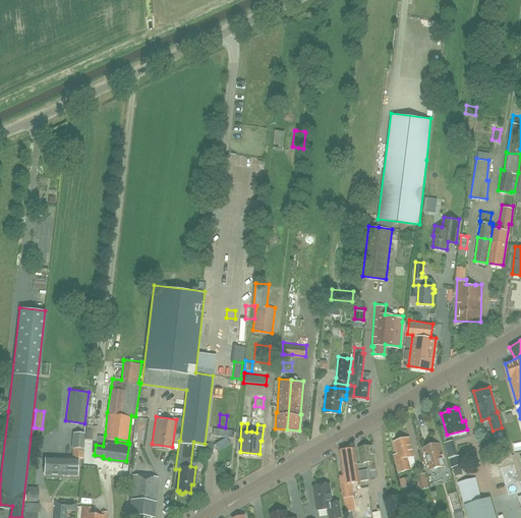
[(97,427),(87,426),(85,426),(84,437),(96,439),(97,427)]
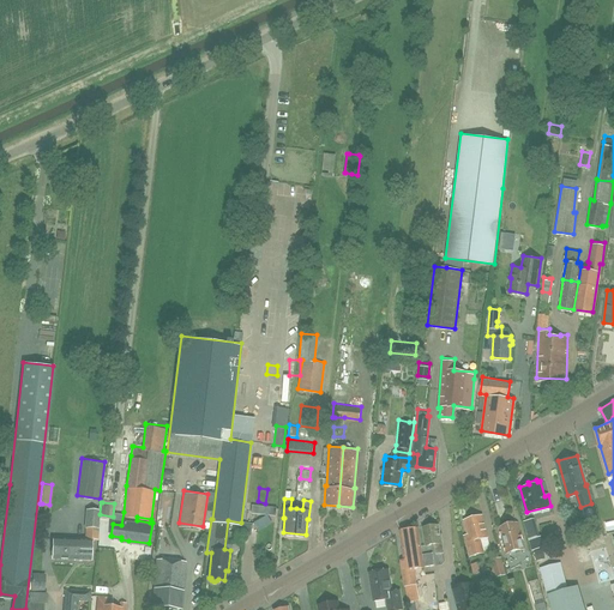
[(53,556),(91,557),(91,537),(97,537),(98,525),(100,508),(86,507),(85,525),(86,525),(85,536),(53,535),(53,556)]
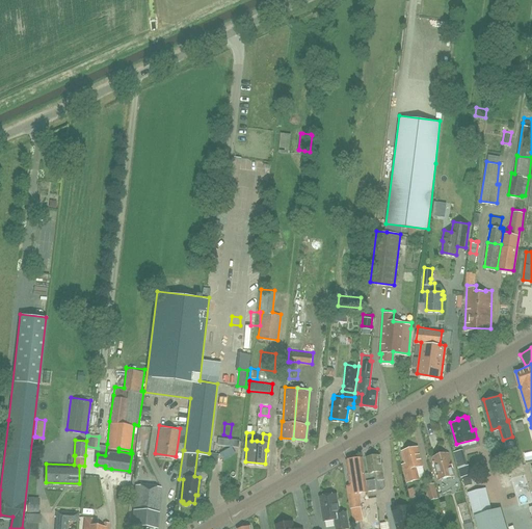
[(423,464),(418,445),(401,449),(406,468),(403,469),(406,481),(420,477),(417,466),(423,464)]
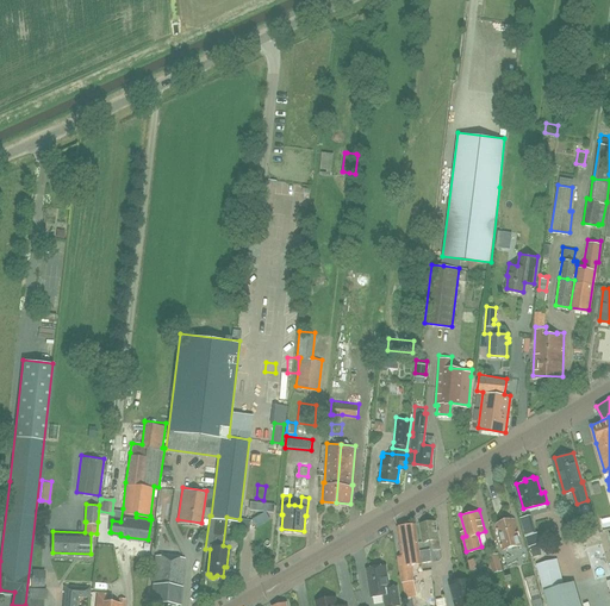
[(524,516),(530,535),(542,531),(536,512),(524,516)]
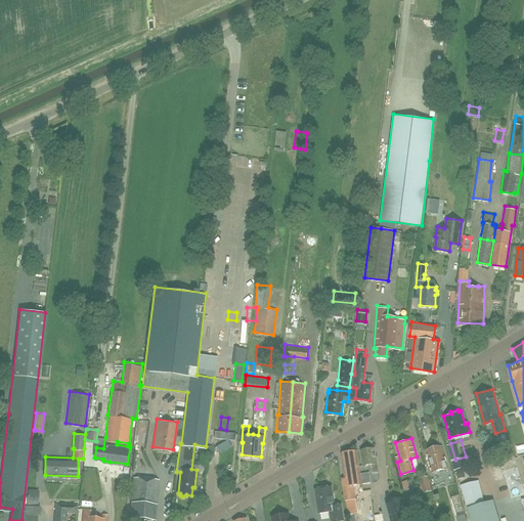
[(223,444),(224,450),(234,447),(233,442),(223,444)]
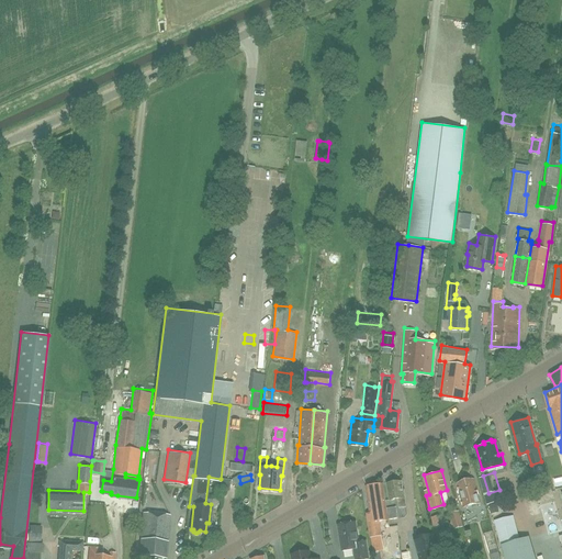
[(457,481),(463,504),(480,500),(474,477),(457,481)]
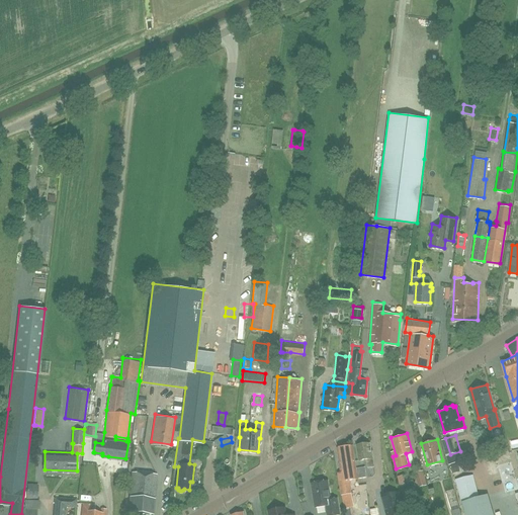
[(371,449),(369,441),(363,442),(363,441),(358,442),(356,443),(358,458),(366,457),(367,465),(374,464),(371,449)]
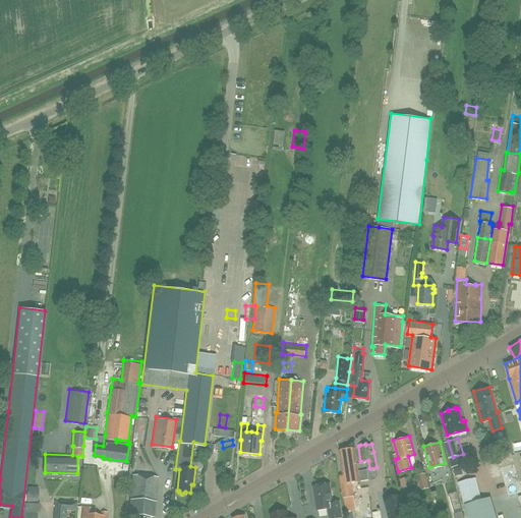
[(354,447),(339,449),(343,473),(339,474),(343,496),(344,496),(346,509),(351,508),(353,508),(351,495),(353,494),(351,480),(359,479),(357,468),(354,447)]
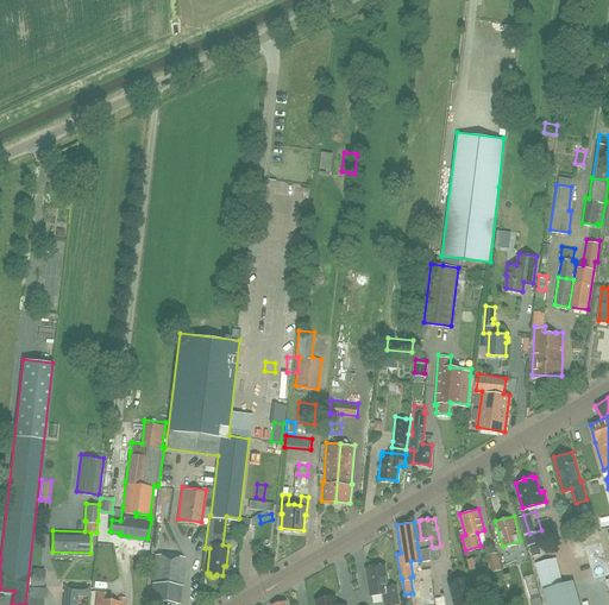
[(418,547),(420,560),(431,558),(429,546),(418,547)]
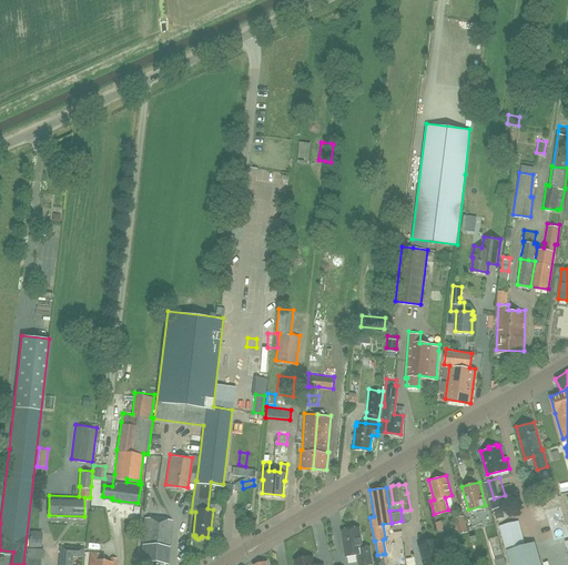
[(463,514),(455,516),(459,533),(467,530),(463,514)]
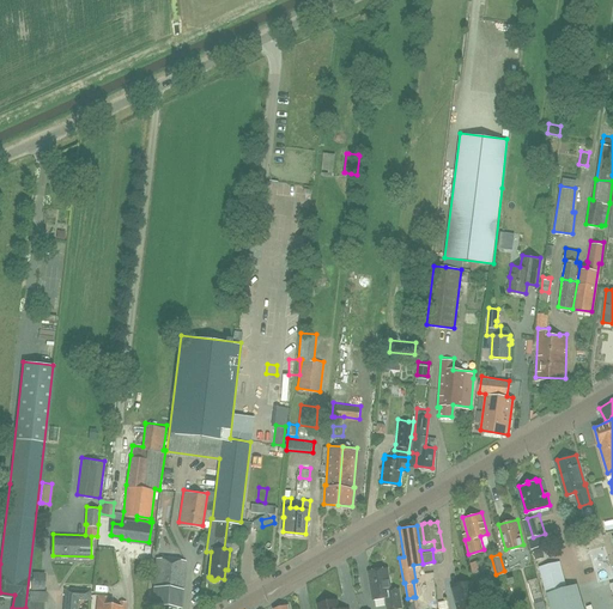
[(156,556),(152,603),(181,606),(186,559),(174,558),(156,556)]
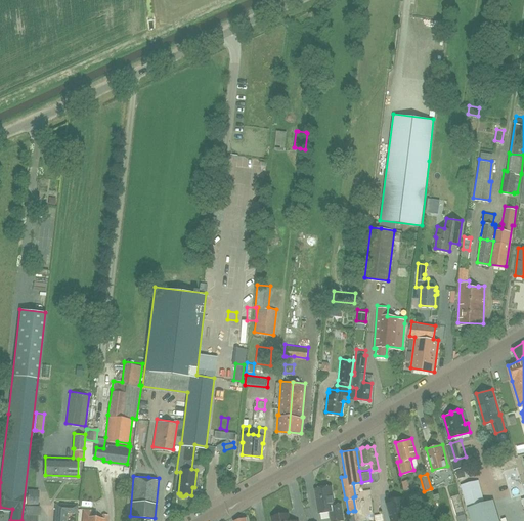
[(478,479),(461,483),(467,505),(484,501),(478,479)]
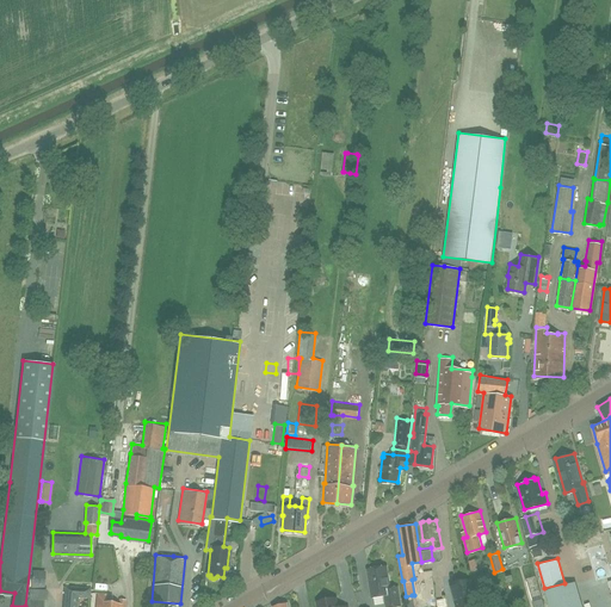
[(532,577),(541,575),(537,559),(529,562),(532,577)]
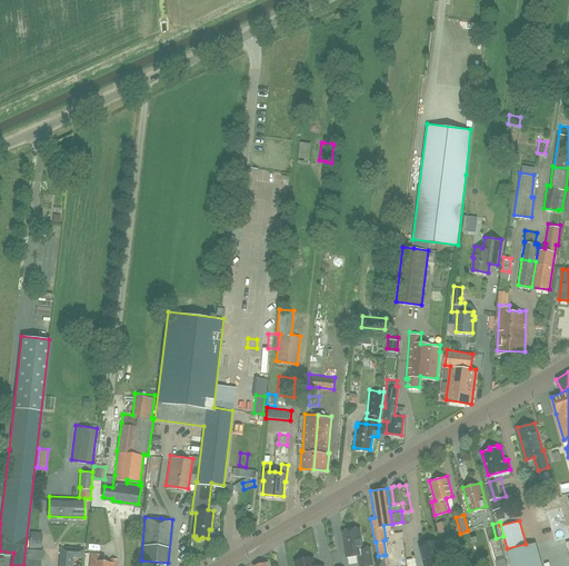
[(372,563),(370,545),(362,547),(359,527),(341,529),(346,556),(357,554),(359,565),(372,563)]
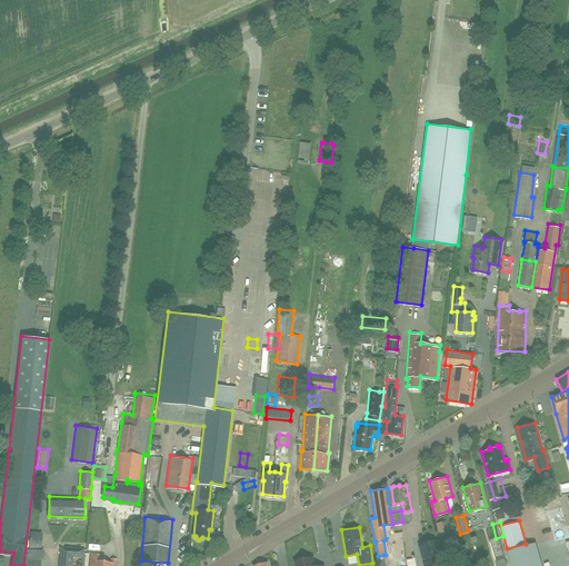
[(26,565),(37,565),(41,565),(41,557),(43,557),(43,548),(41,548),(41,530),(29,529),(29,547),(27,547),(27,556),(26,565)]
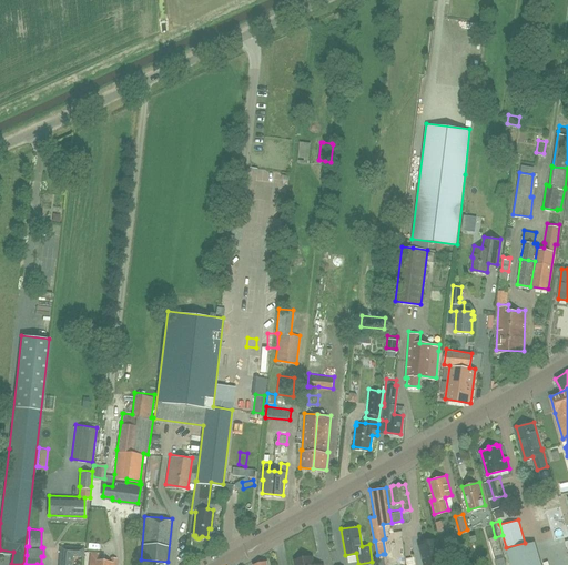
[(404,537),(394,538),(395,564),(405,564),(404,537)]
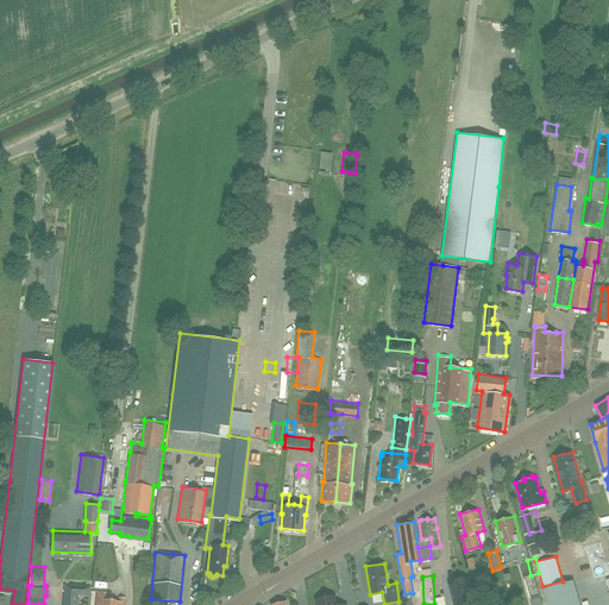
[(466,575),(450,580),(456,604),(458,604),(473,602),(466,575)]
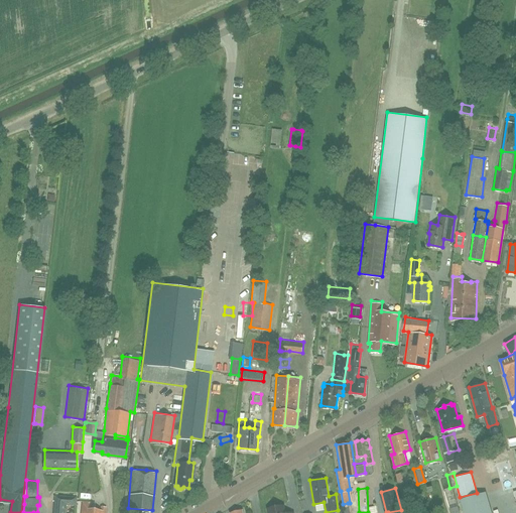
[(411,490),(401,493),(404,503),(414,500),(411,490)]
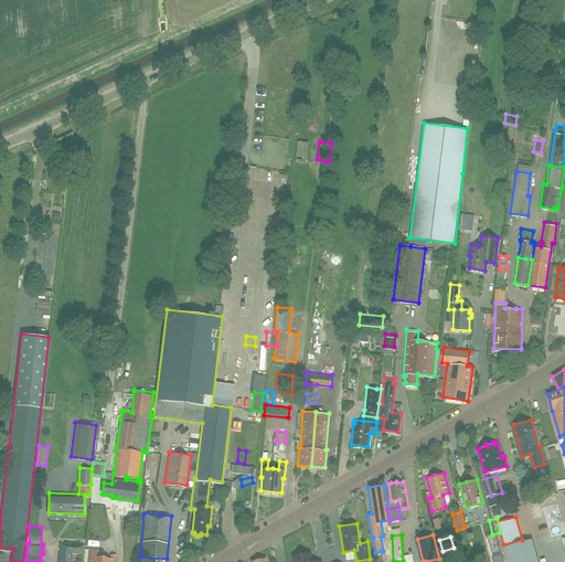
[(526,539),(504,545),(509,561),(537,561),(537,560),(533,561),(526,539)]
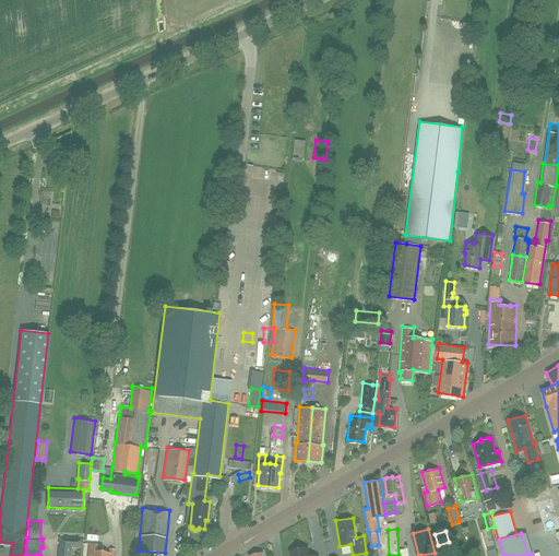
[(70,555),(71,545),(82,546),(83,537),(59,536),(57,555),(70,555)]
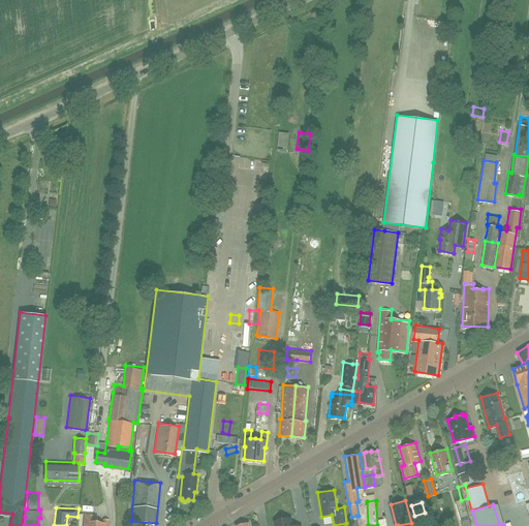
[(96,513),(84,512),(82,525),(106,525),(109,518),(102,517),(102,522),(96,521),(96,513)]
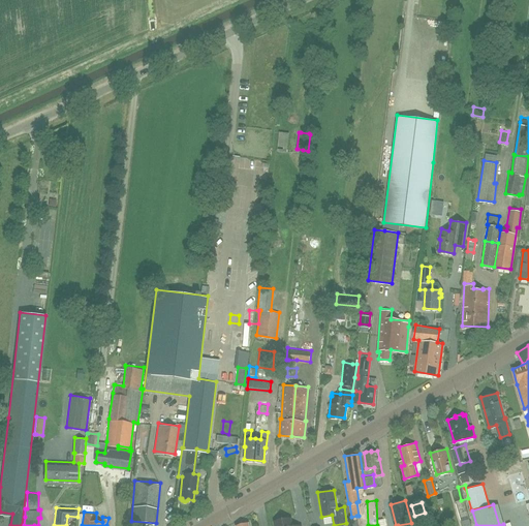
[(300,525),(300,524),(291,525),(290,517),(288,518),(287,516),(282,518),(281,519),(274,520),(275,525),(300,525)]
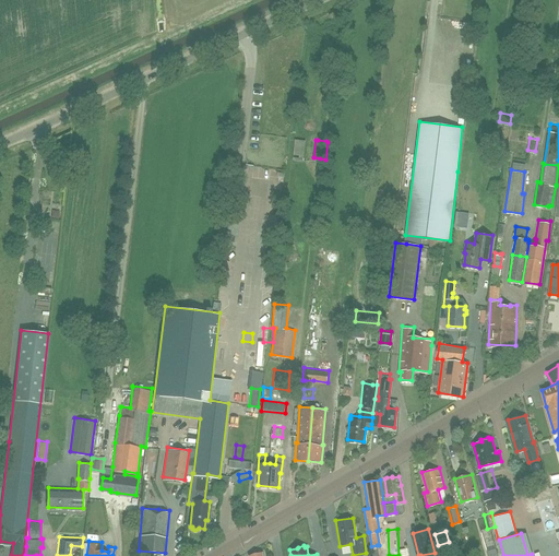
[(400,547),(400,555),(409,555),(407,546),(400,547)]
